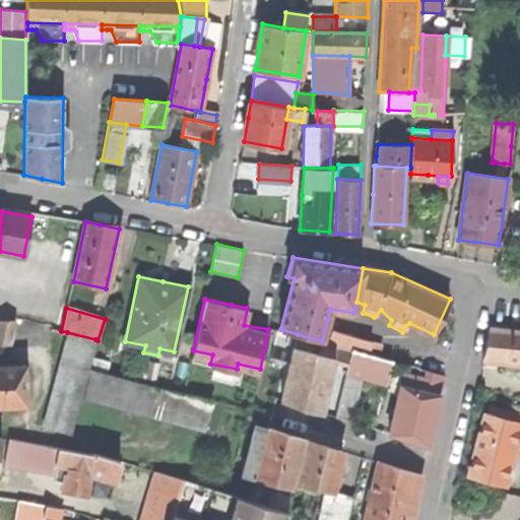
[(0,320),(0,344),(10,344),(15,321),(0,320)]
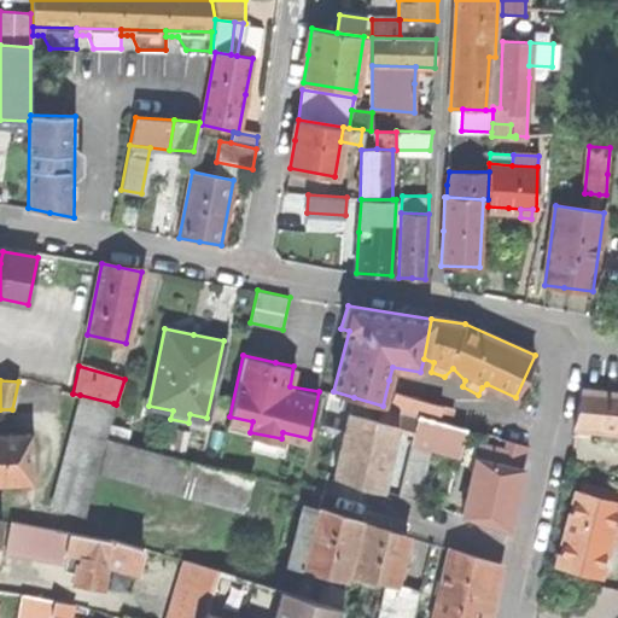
[(578,409),(575,429),(617,432),(617,394),(582,390),(578,409)]
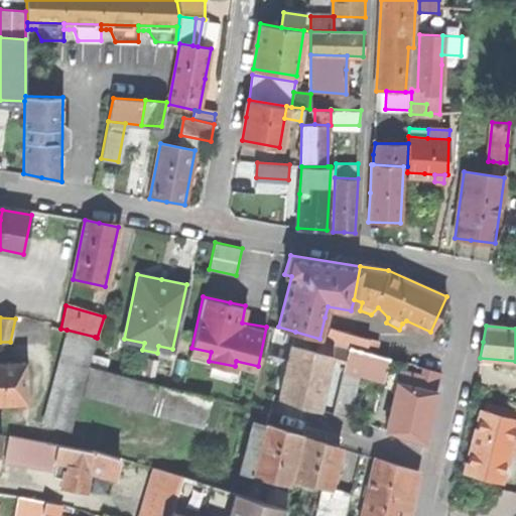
[(350,347),(366,352),(369,339),(330,327),(326,340),(350,347)]
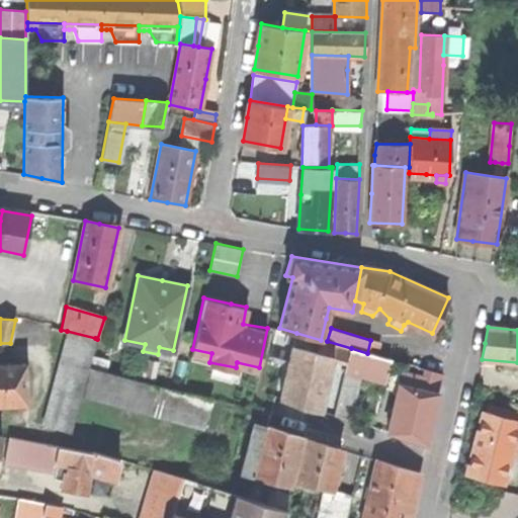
[(71,431),(80,395),(87,367),(95,338),(67,331),(44,424),(71,431)]
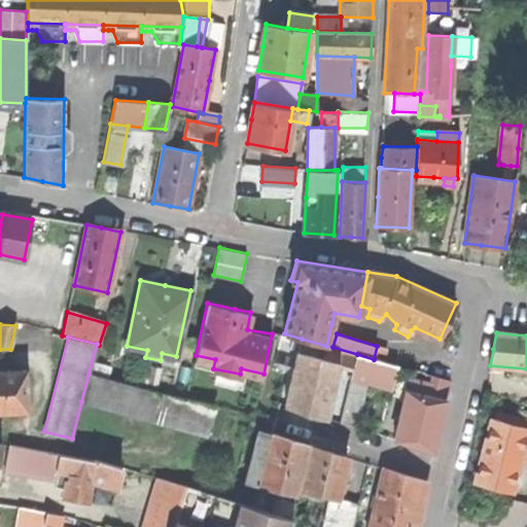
[(302,339),(299,354),(338,363),(353,367),(357,354),(332,347),(326,346),(302,339)]
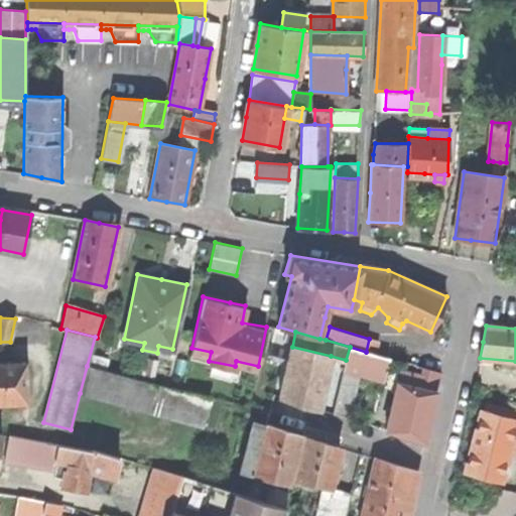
[(366,352),(376,355),(379,341),(369,339),(366,352)]
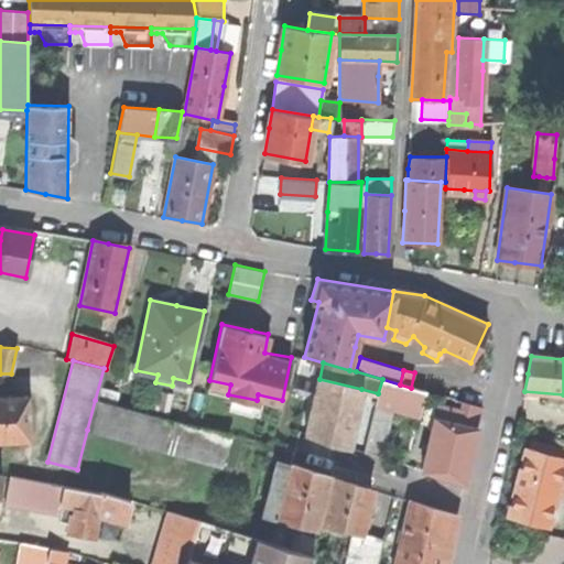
[(320,379),(306,434),(326,440),(348,446),(361,389),(320,379)]
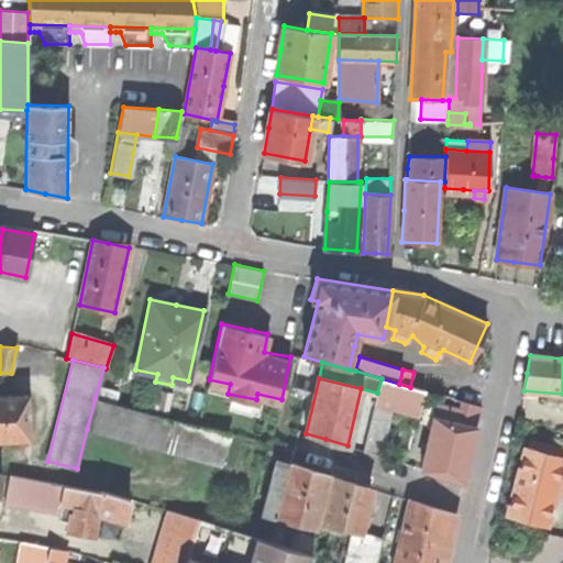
[(377,393),(375,404),(393,408),(419,416),(426,392),(410,387),(399,384),(382,378),(377,393)]
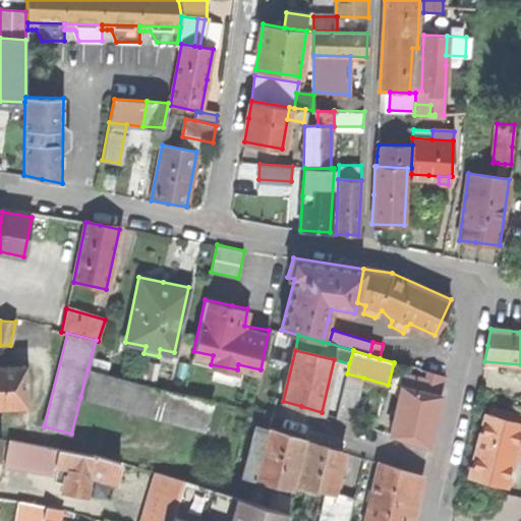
[(0,406),(25,405),(23,366),(0,366),(0,406)]
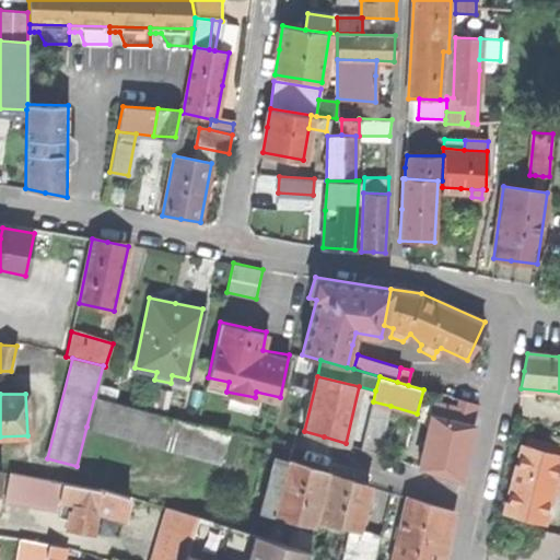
[(160,445),(167,417),(94,397),(86,427),(160,445)]
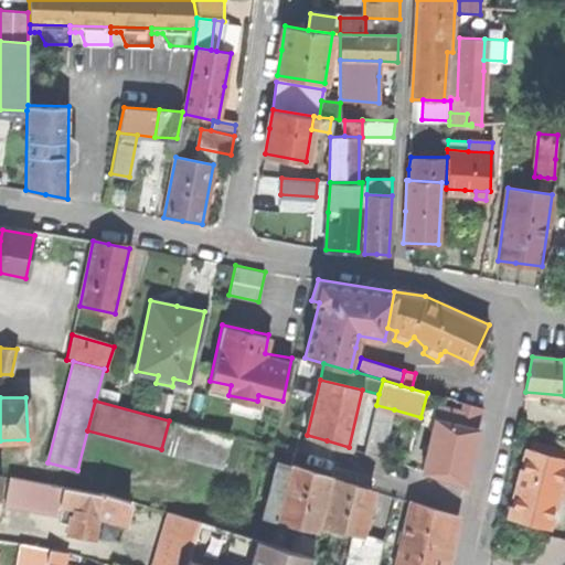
[(439,403),(435,419),(478,430),(484,409),(455,401),(454,406),(439,403)]
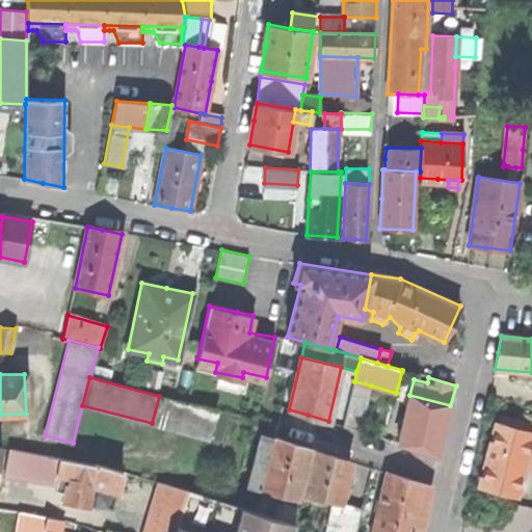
[(360,431),(371,386),(354,381),(343,427),(360,431)]
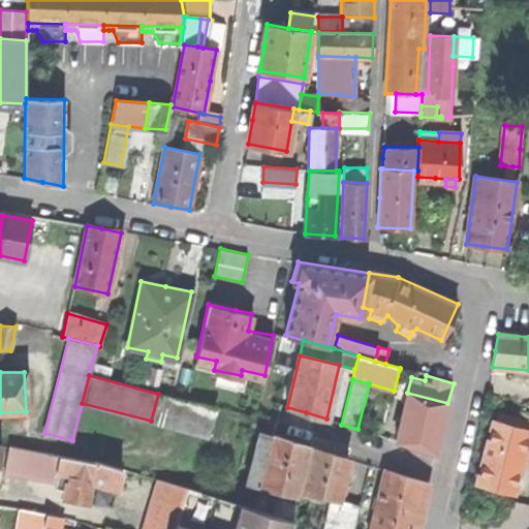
[(413,446),(434,454),(447,403),(407,393),(396,441),(413,446)]
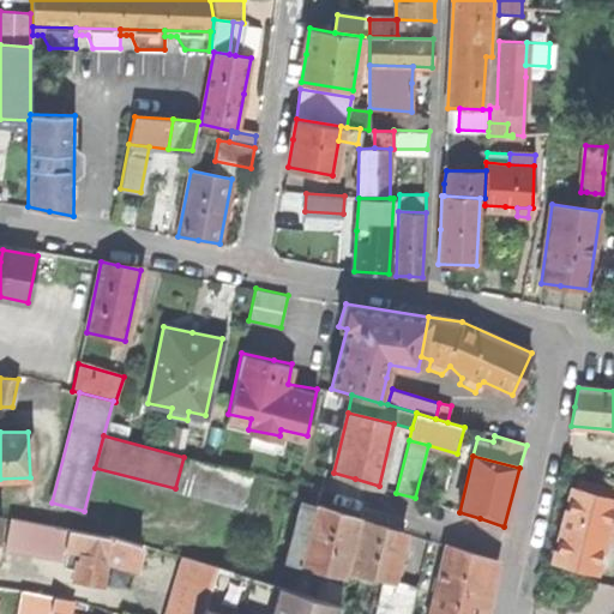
[(241,506),(250,475),(184,457),(175,488),(241,506)]
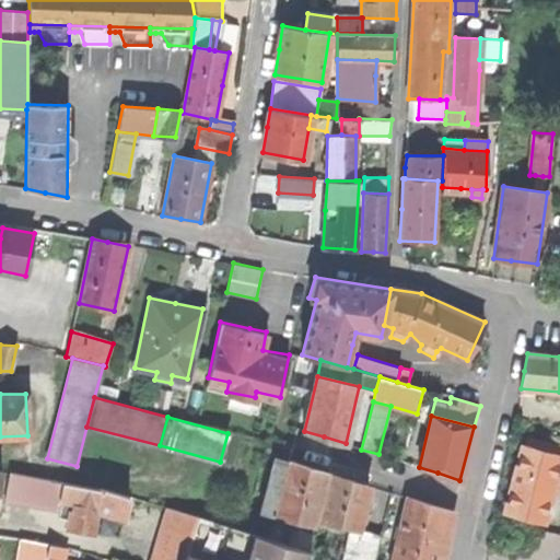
[(514,480),(505,512),(541,522),(559,456),(523,446),(514,480)]
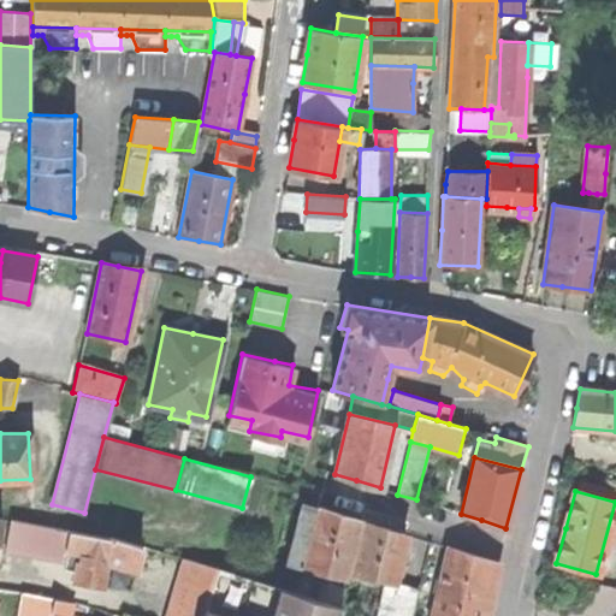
[(286,562),(343,578),(359,520),(335,513),(302,504),(286,562)]
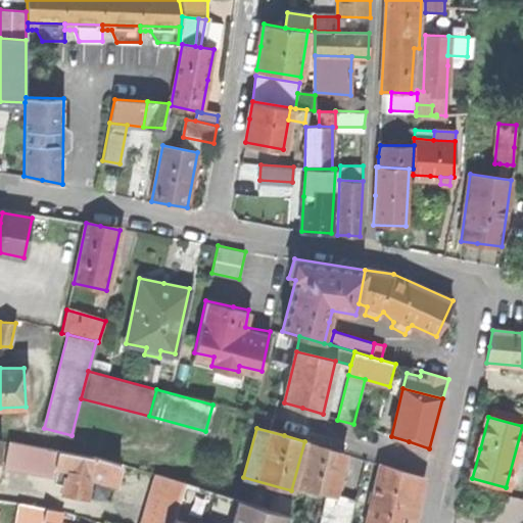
[(54,476),(58,452),(8,442),(4,467),(54,476)]
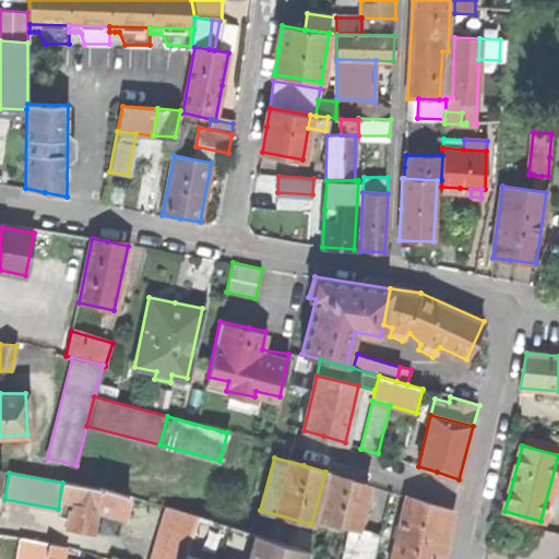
[(330,474),(318,518),(351,527),(357,528),(369,485),(347,479),(330,474)]
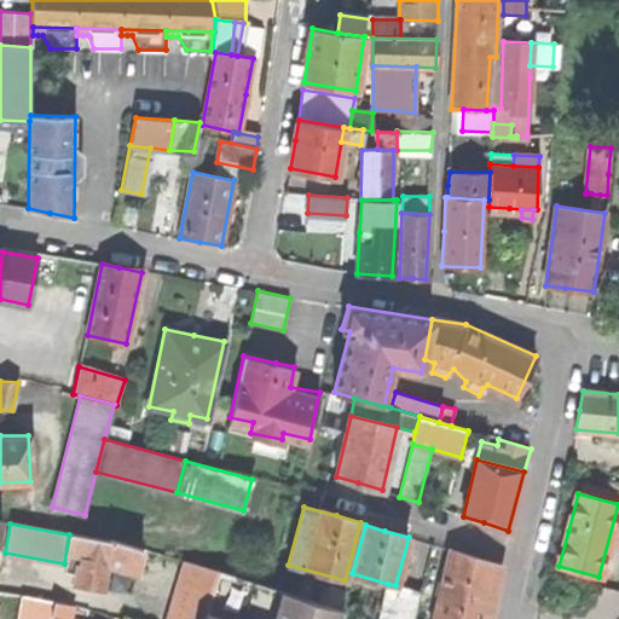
[(142,548),(110,541),(69,534),(64,563),(77,566),(74,585),(99,589),(105,565),(138,572),(142,548)]
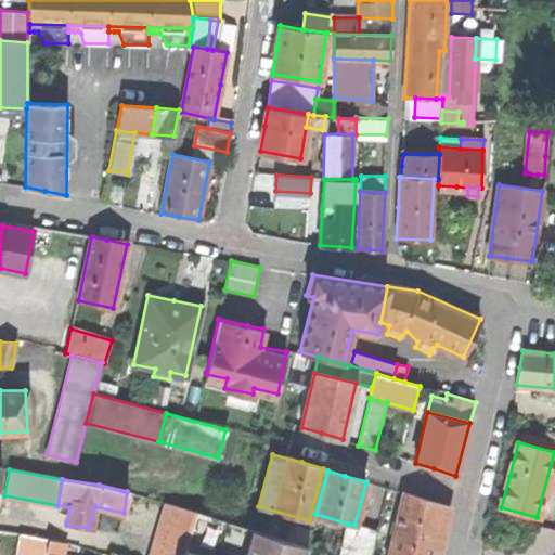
[(389,554),(437,554),(440,546),(450,507),(404,495),(389,554)]
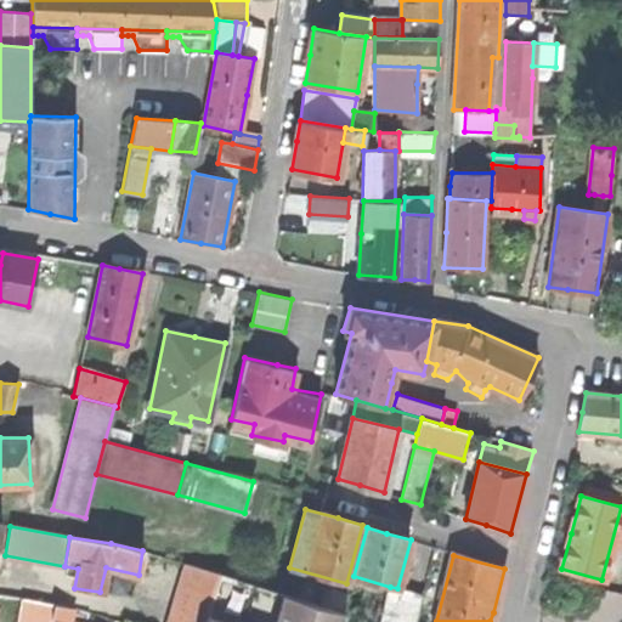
[(167,621),(203,621),(205,615),(218,574),(185,563),(167,621)]
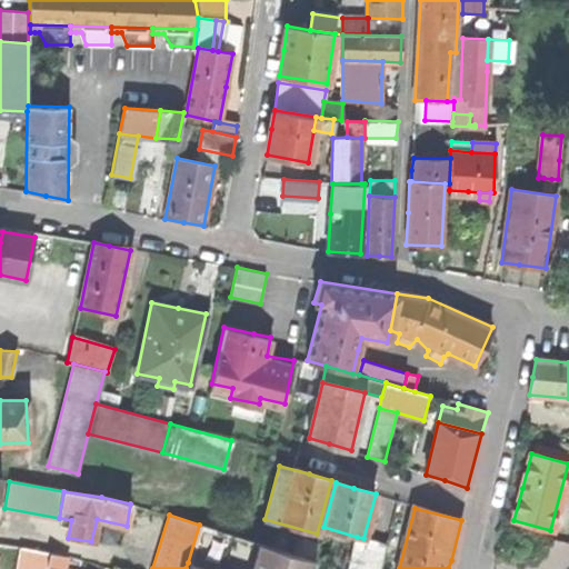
[(357,537),(347,568),(379,568),(387,545),(363,538),(357,537)]
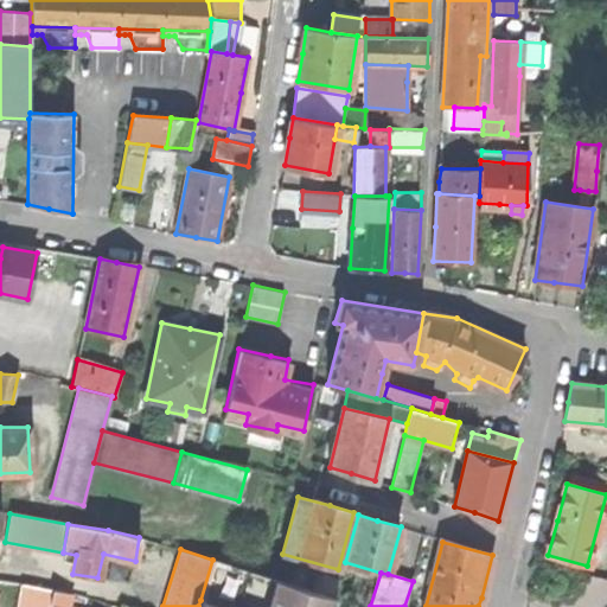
[(320,574),(315,590),(333,596),(338,580),(320,574)]
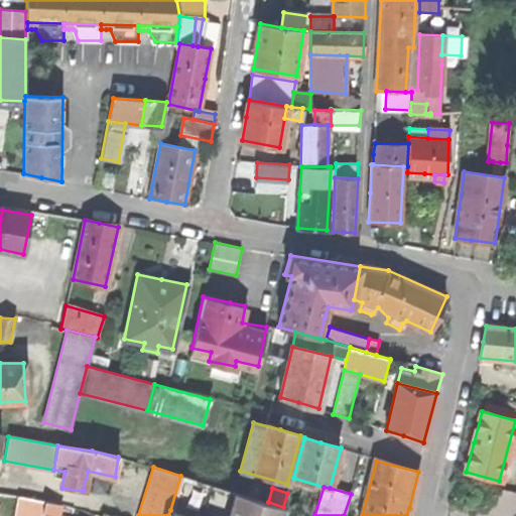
[(168,515),(282,515),(285,508),(283,507),(268,502),(233,491),(225,515),(190,515),(170,510),(168,515)]
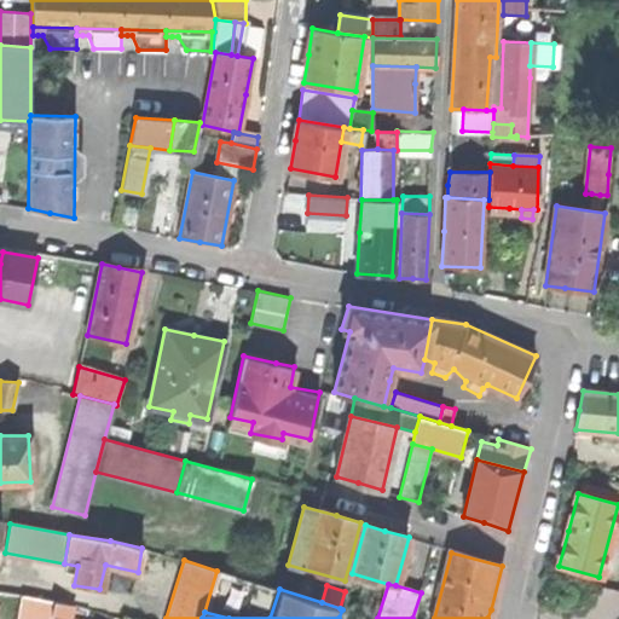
[(18,618),(55,618),(57,617),(67,618),(69,606),(23,596),(18,618)]
